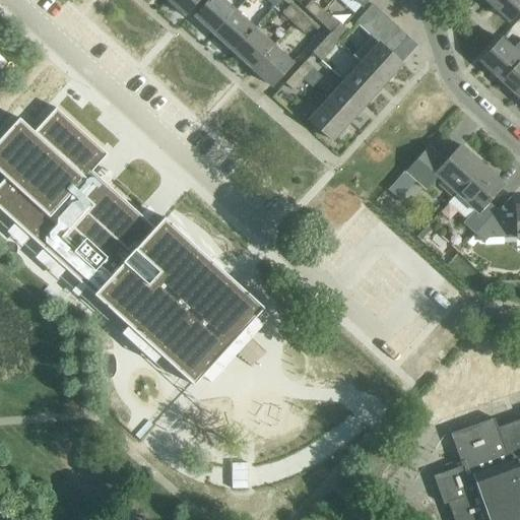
[(166,0),(185,16),(199,0),(166,0)]
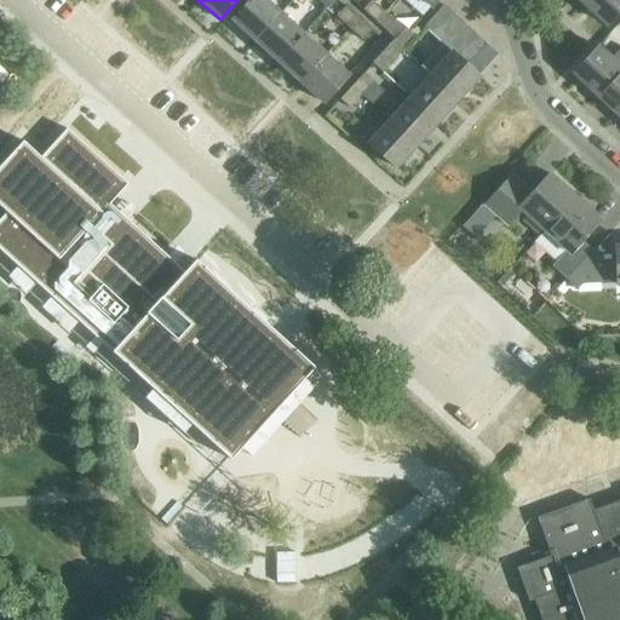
[(251,0),(233,21),(256,41),(281,13),(265,0),(251,0)]
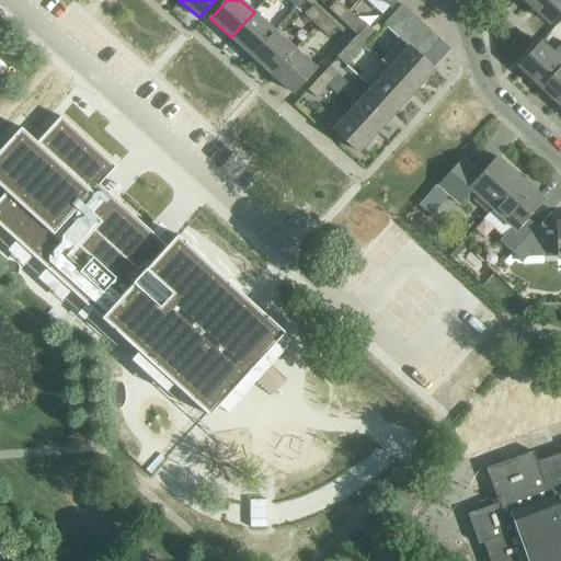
[(560,0),(531,0),(528,6),(549,24),(560,9),(560,0)]
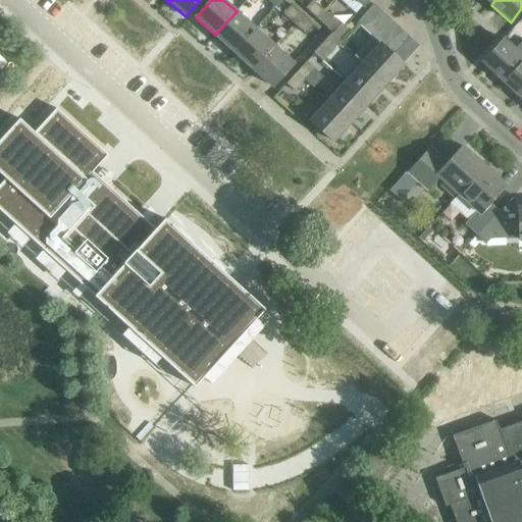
[(306,9),(317,19),(324,11),(313,1),(306,9)]
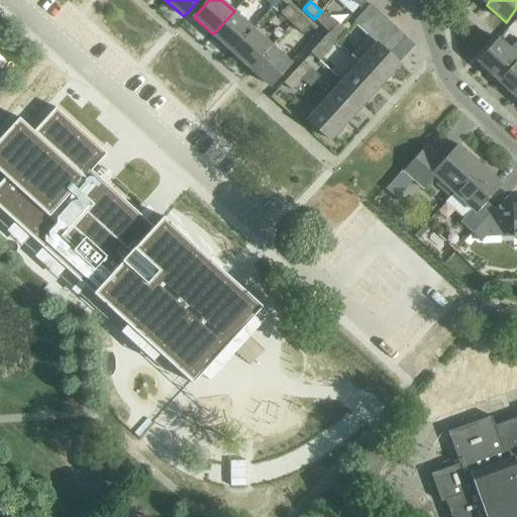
[(353,23),(362,30),(379,12),(370,4),(353,23)]
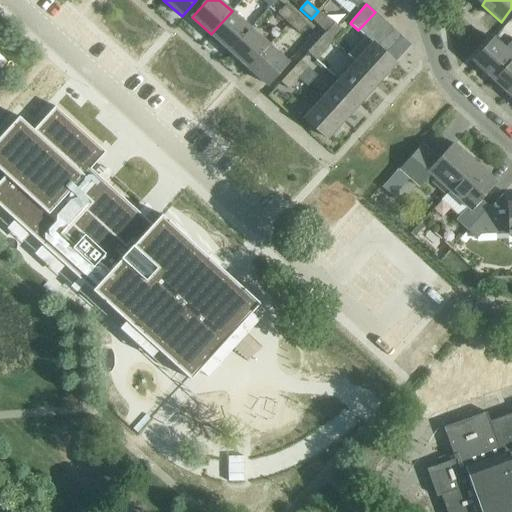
[(278,13),(290,24),(296,16),(285,6),(278,13)]
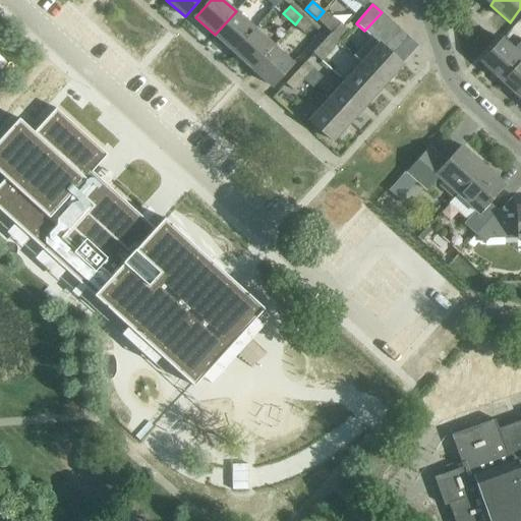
[(215,35),(233,52),(254,29),(236,11),(215,35)]
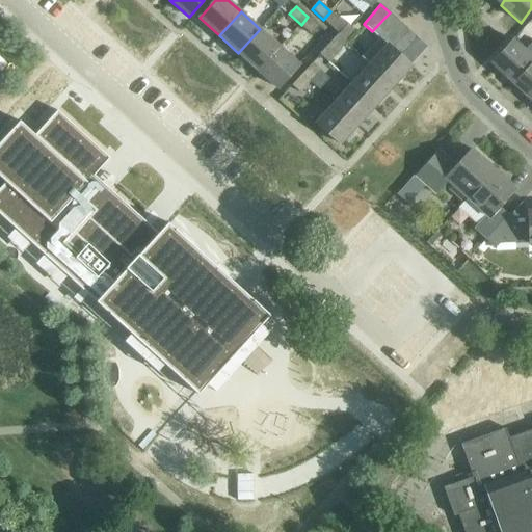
[(330,11),(323,20),(334,29),(341,21),(330,11)]
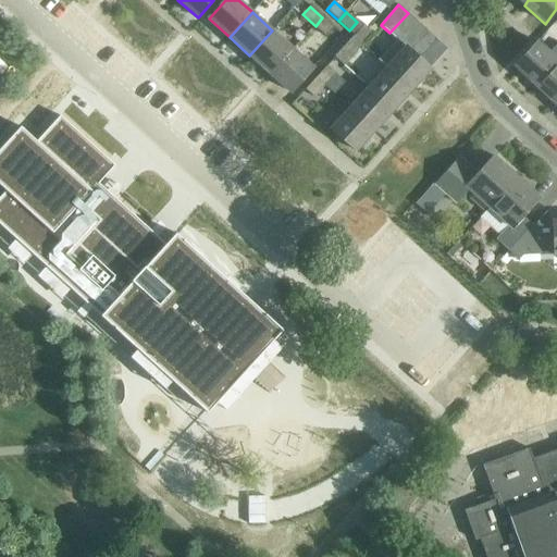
[(390,33),(396,39),(399,41),(417,22),(408,13),(390,33)]
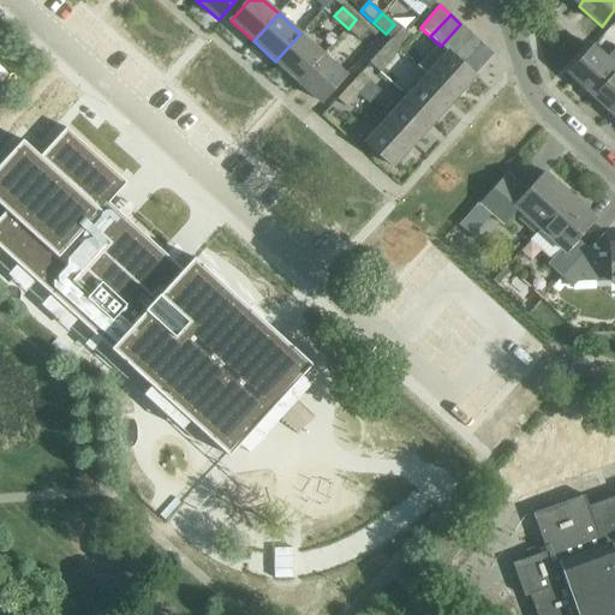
[(356,19),(348,29),(359,40),(368,31),(356,19)]
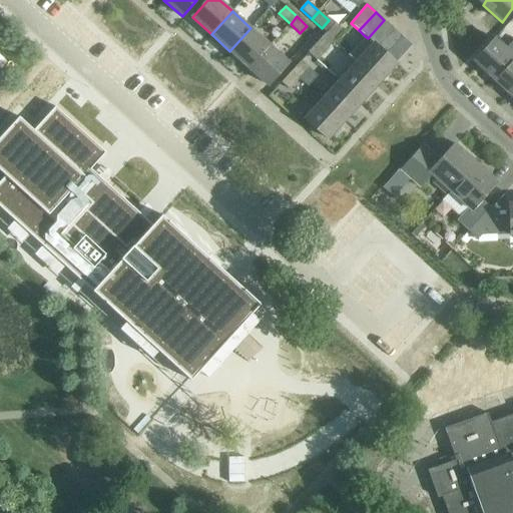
[(384,20),(368,38),(377,46),(394,29),(384,20)]
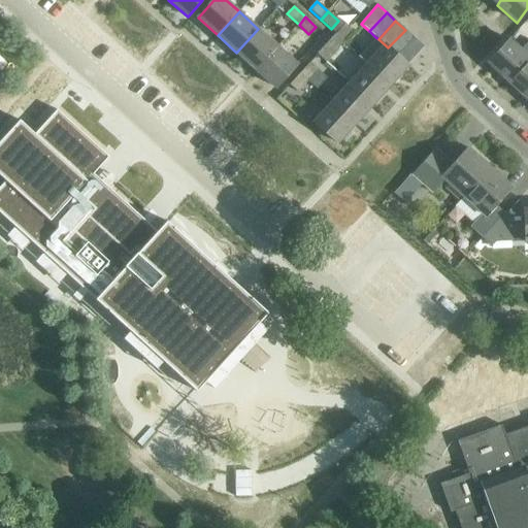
[(345,25),(335,35),(344,43),(354,33),(345,25)]
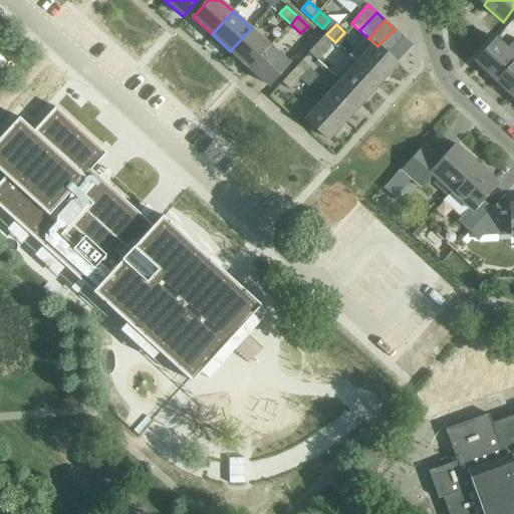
[(230,51),(249,69),(270,45),(251,28),(230,51)]
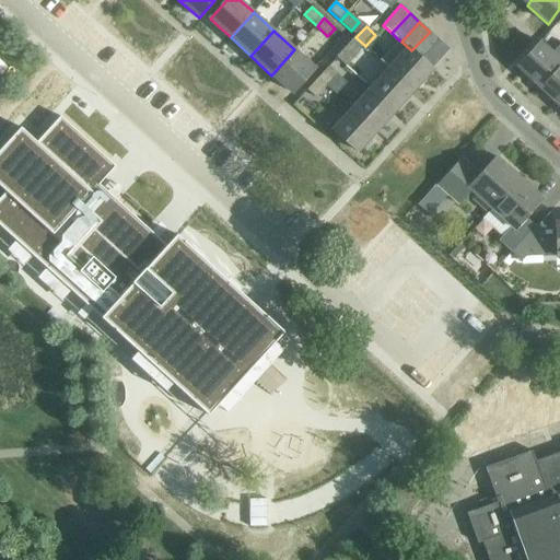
[(421,59),(440,41),(430,32),(411,50),(421,59)]
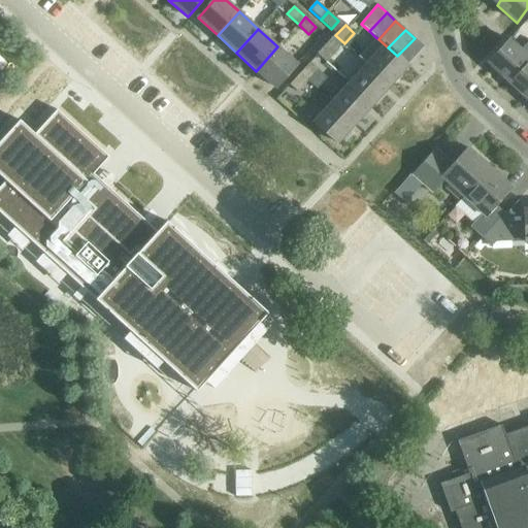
[(344,43),(335,35),(318,54),(326,62),(344,43)]
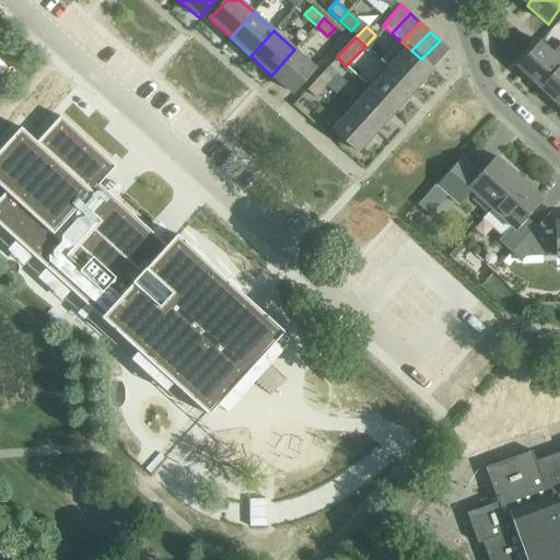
[(380,59),(388,68),(415,91),(433,70),(432,68),(450,50),(440,41),(421,59),(411,50),(401,42),(398,39),(380,59)]
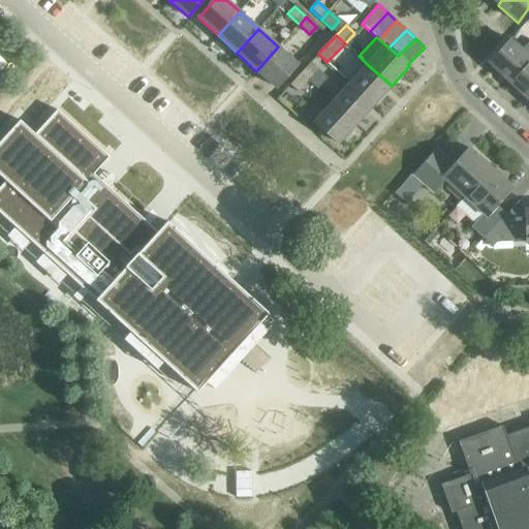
[(490,63),(509,82),(528,60),(528,42),(522,51),(510,40),(490,63)]
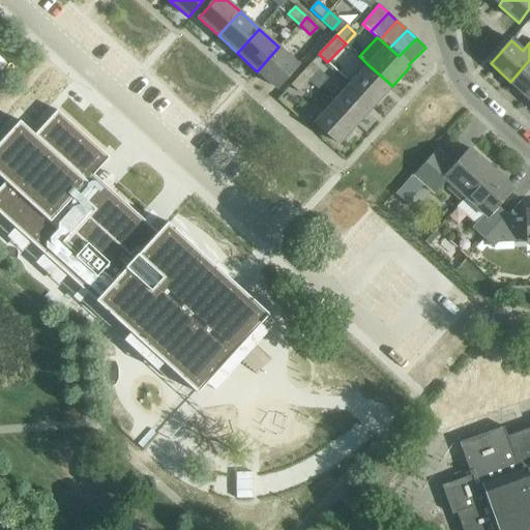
[(278,47),(257,71),(276,89),(298,64),(278,47)]
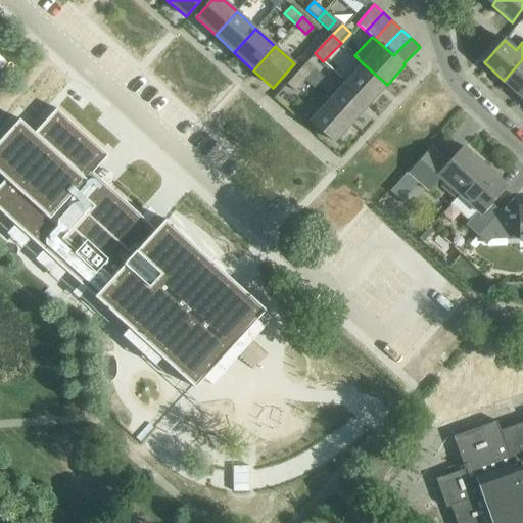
[(522,59),(504,81),(522,98),(522,96),(522,59)]
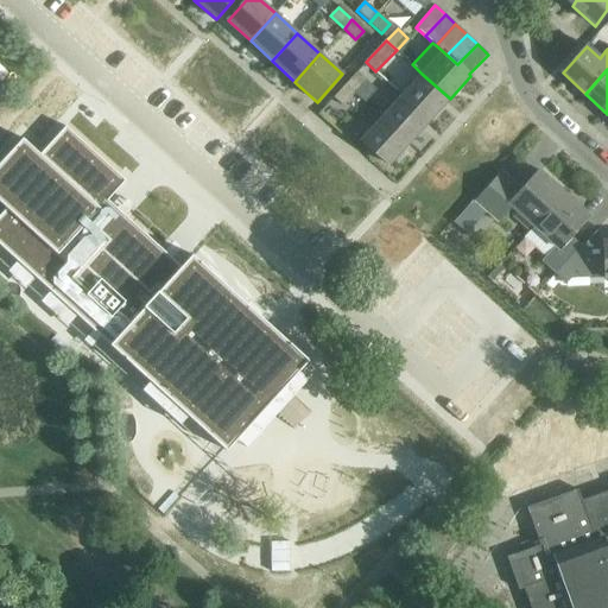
[(358,73),(346,86),(355,94),(367,81),(358,73)]
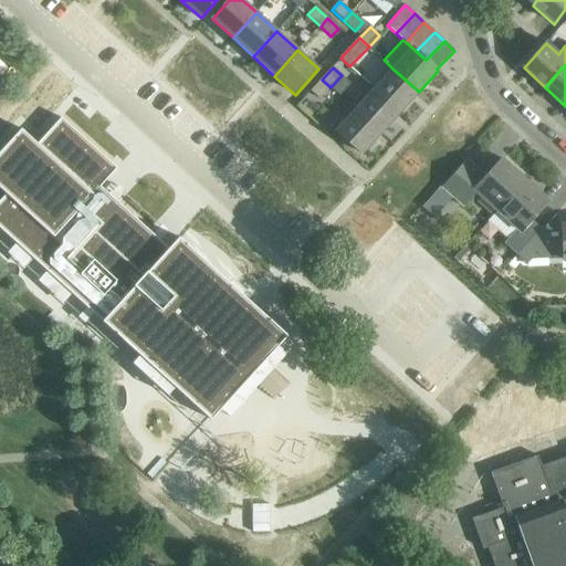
[(392,69),(374,90),(399,113),(419,92),(392,69)]
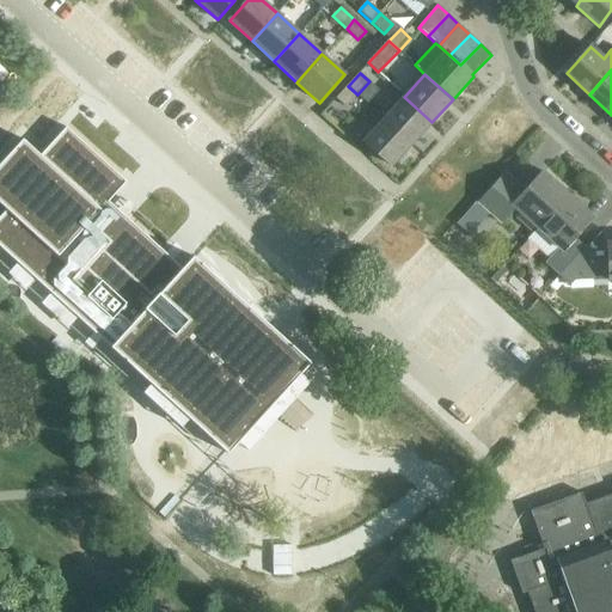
[(357,95),(348,86),(337,99),(346,108),(357,95)]
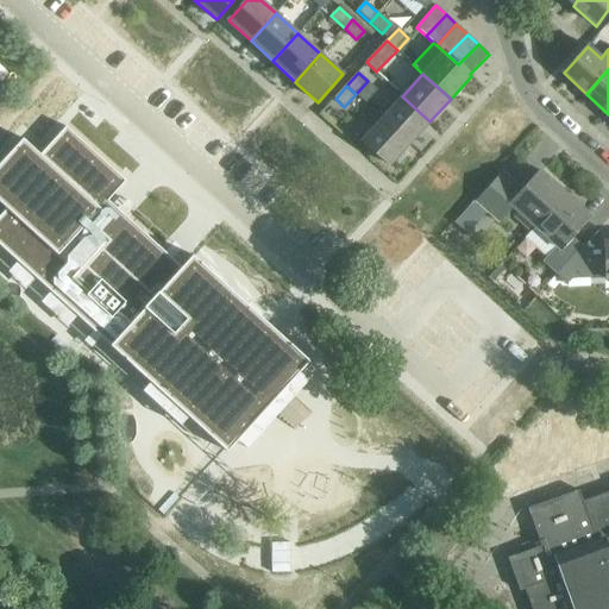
[(402,96),(383,119),(409,144),(429,121),(402,96)]
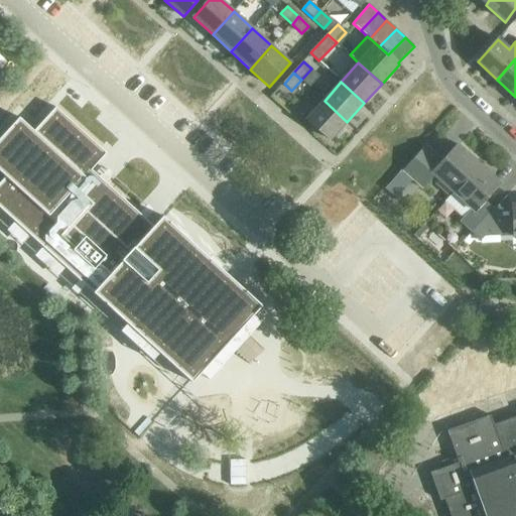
[(347,122),(325,101),(306,120),(329,141),(347,122)]
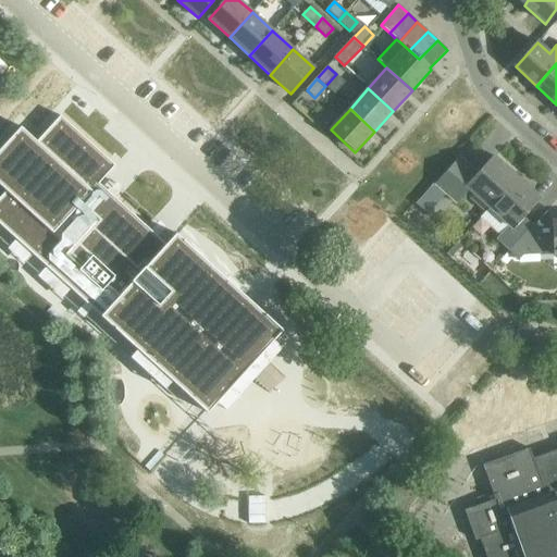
[(0,150),(0,149),(0,185),(7,192),(0,198),(0,225),(94,310),(208,413),(283,331),(224,279),(176,234),(165,245),(99,184),(108,175),(115,166),(88,141),(60,116),(37,143),(21,127),(0,150)]
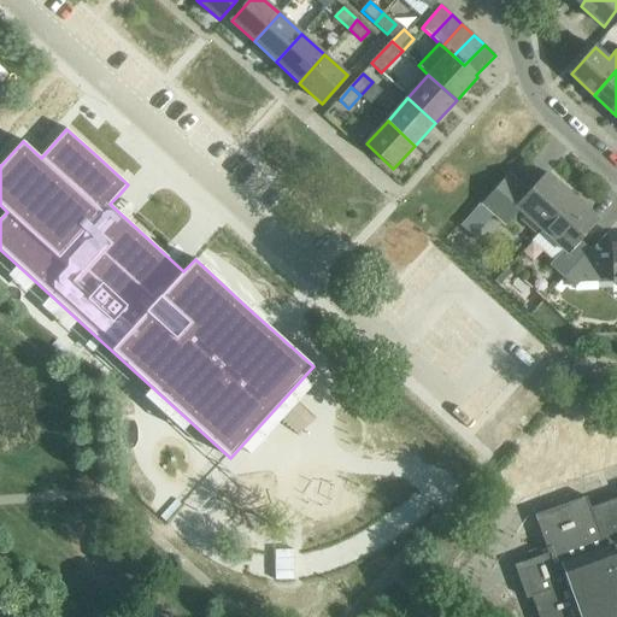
[(500,183),(481,205),(505,227),(519,211),(540,231),(571,198),(547,175),(522,203),(500,183)]
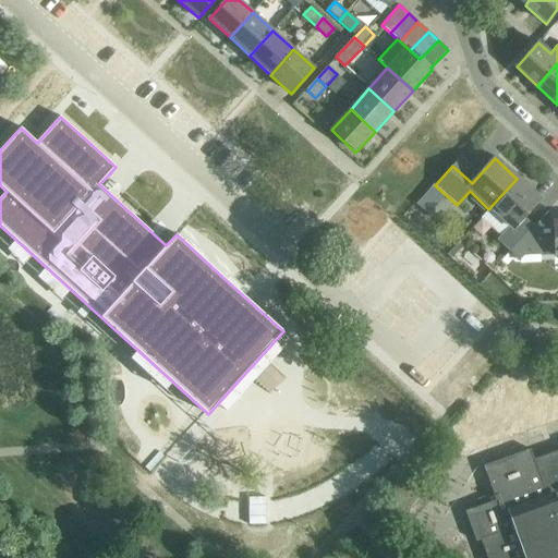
[(497,241),(509,253),(526,233),(517,223),(538,198),(517,179),(488,209),(511,230),(507,234),(505,232),(497,241)]
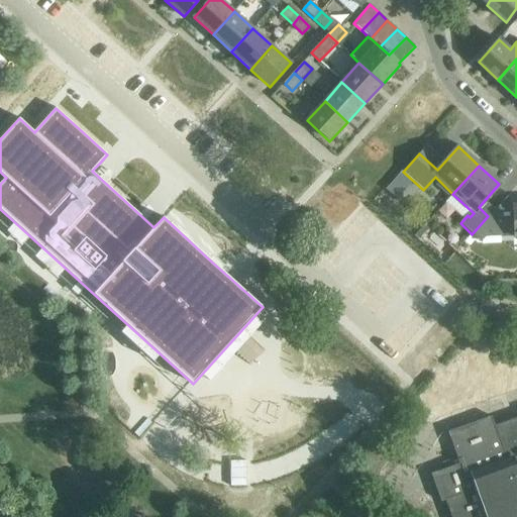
[(488,216),(472,234),(481,242),(486,237),(514,236),(514,239),(516,238),(516,206),(513,207),(513,217),(501,217),(493,210),(488,216)]
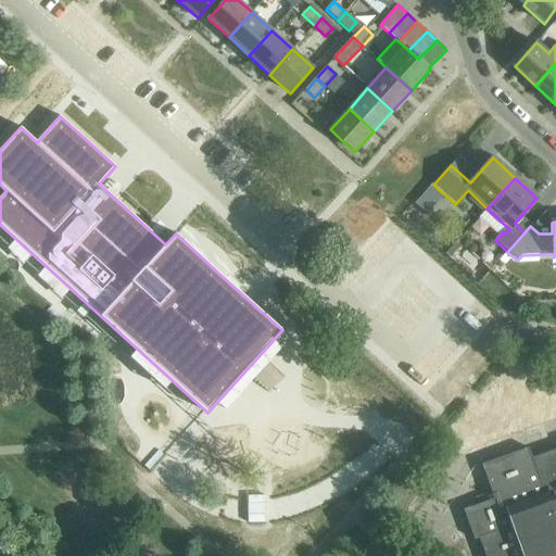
[(532,447),(487,459),(497,497),(468,505),(475,530),(485,541),(489,555),(555,555),(555,449),(538,454),(532,447)]
